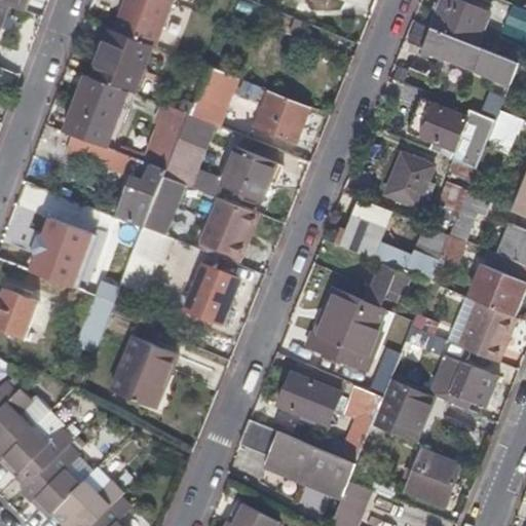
[(0,0),(0,2),(10,6),(20,10),(23,0),(0,0)]
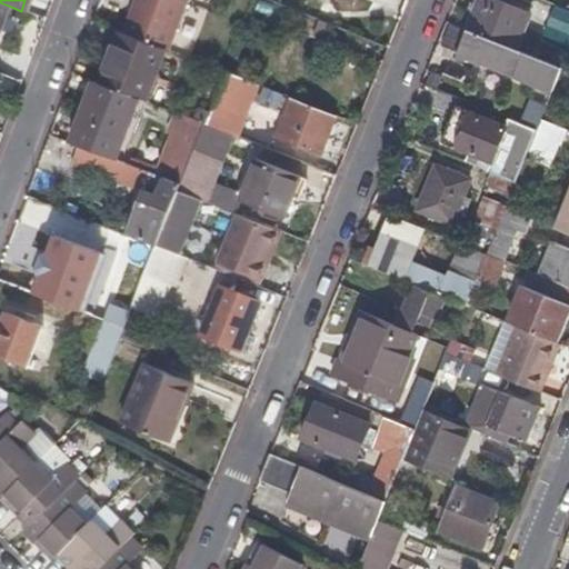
[(196,0),(146,0),(141,15),(183,32),(196,0)]
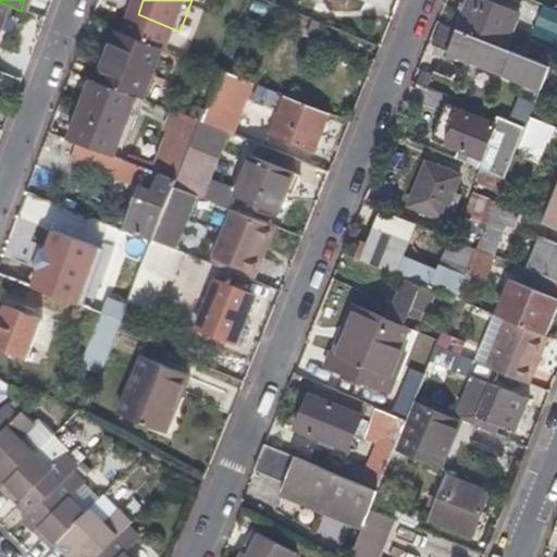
[(230,0),(225,13),(265,31),(274,7),(259,0),(230,0)]
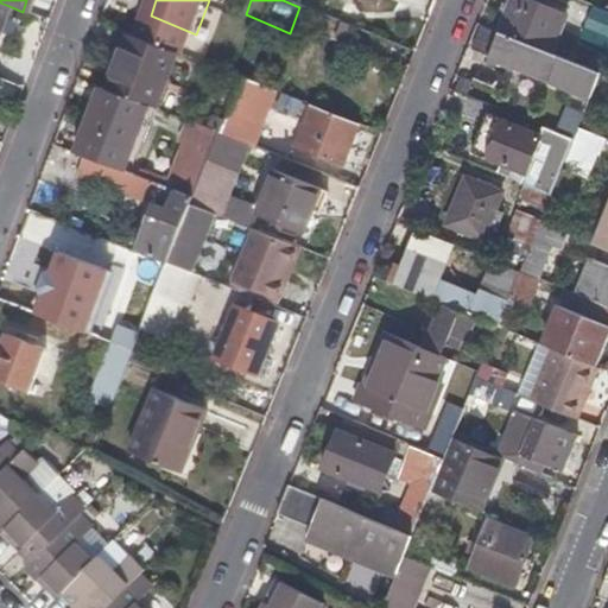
[(567,16),(527,0),(511,0),(498,32),(551,54),(567,16)]
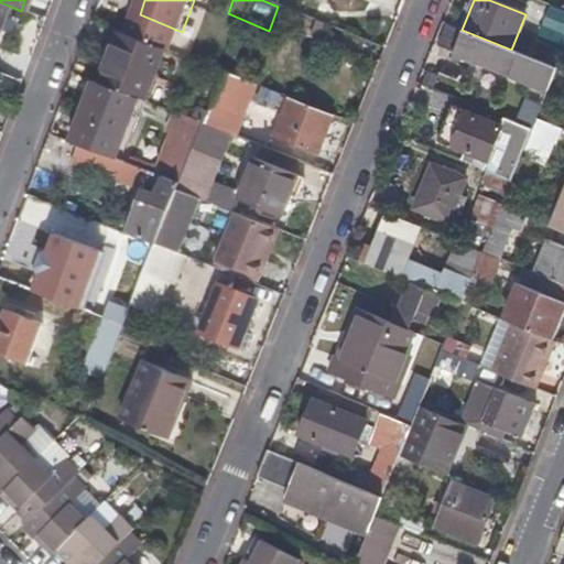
[(0,34),(11,7),(0,2),(0,34)]
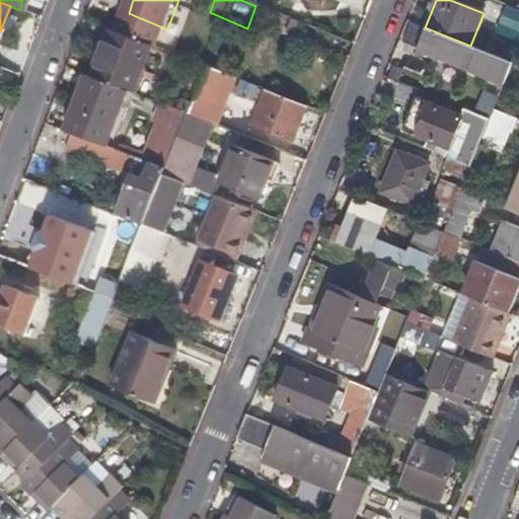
[(493,22),(498,24),(495,32),(518,42),(518,12),(501,5),(493,22)]
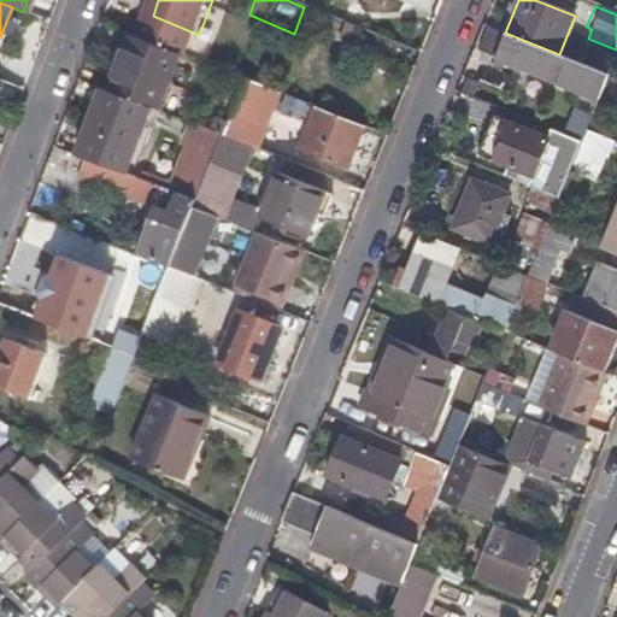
[(505,33),(495,58),(599,99),(609,75),(559,54),(505,33)]
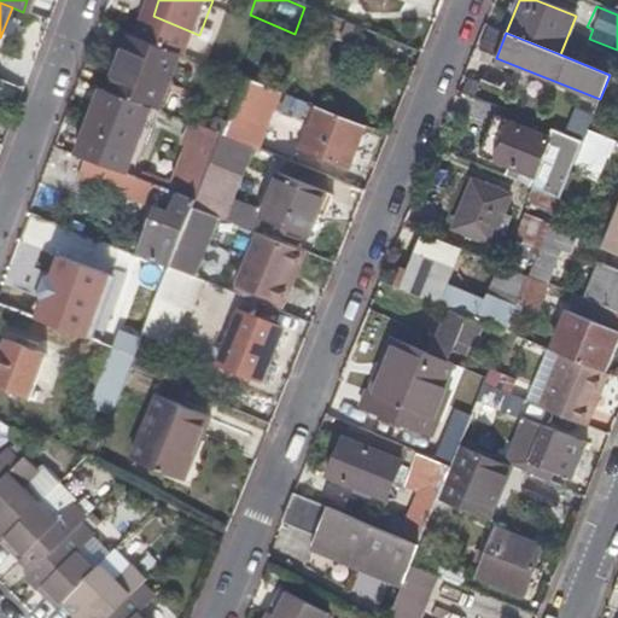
[(180,54),(128,35),(108,91),(158,110),(180,54)]
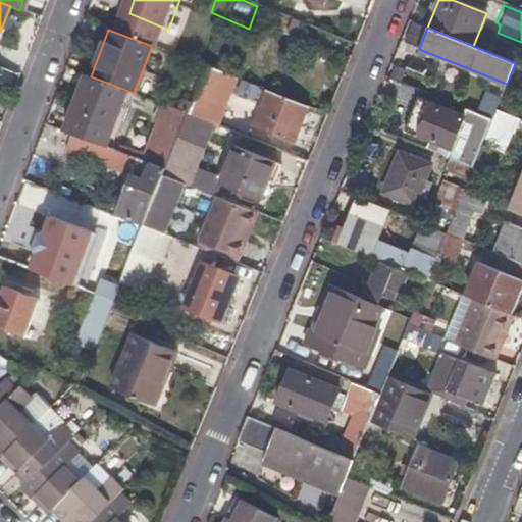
[(229,76),(205,67),(187,114),(211,123),(229,76)]
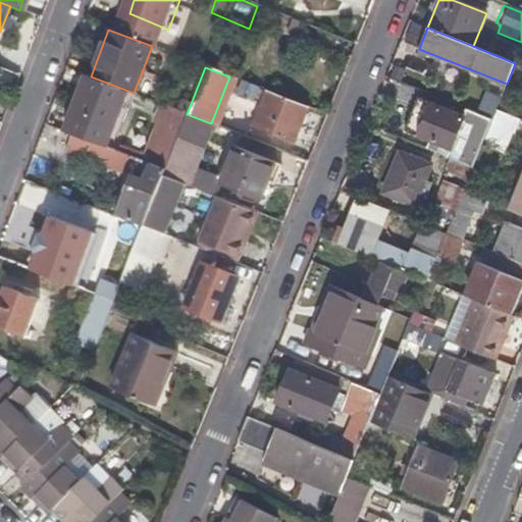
[(254,100),(257,86),(239,81),(235,95),(254,100)]
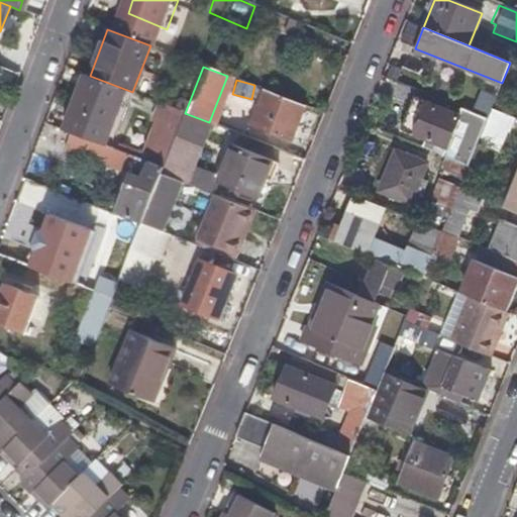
[(150,121),(153,122),(141,152),(110,139),(122,103),(78,87),(62,128),(68,131),(163,169),(185,113),(158,102),(150,121)]
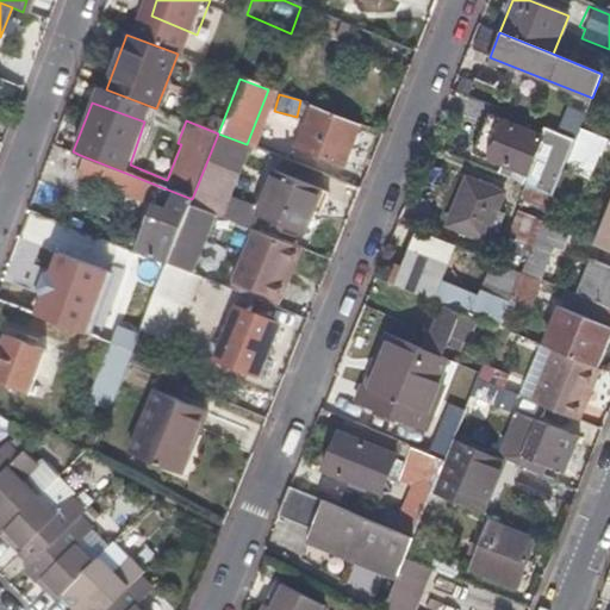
[(361,125),(310,106),(293,149),(343,168),(361,125)]
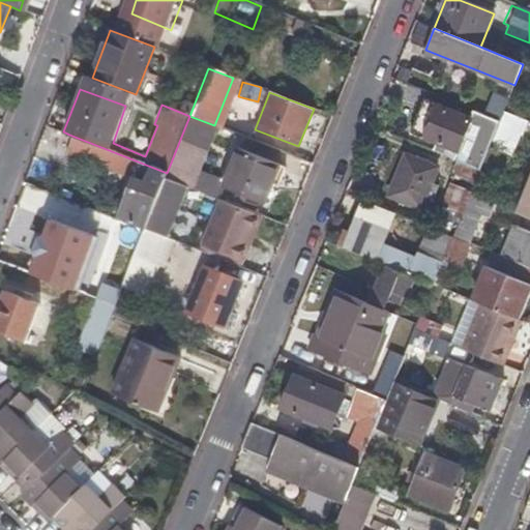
[(471,118),(424,100),(410,135),(435,144),(432,151),(457,160),(480,171),(491,146),(498,126),(500,122),(486,116),(475,112),(473,111),(471,118)]
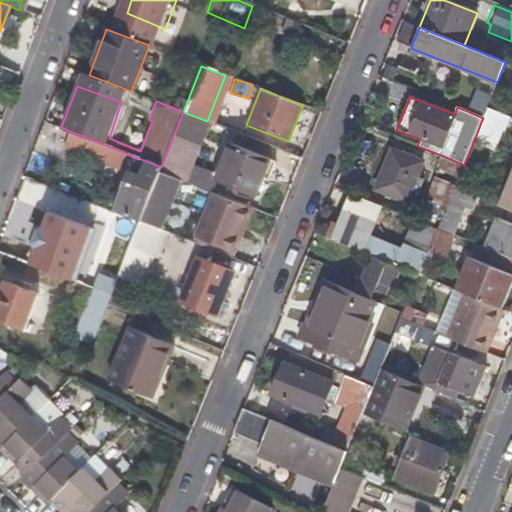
[(472,106),(462,102),(459,108),(469,112),(472,106)]
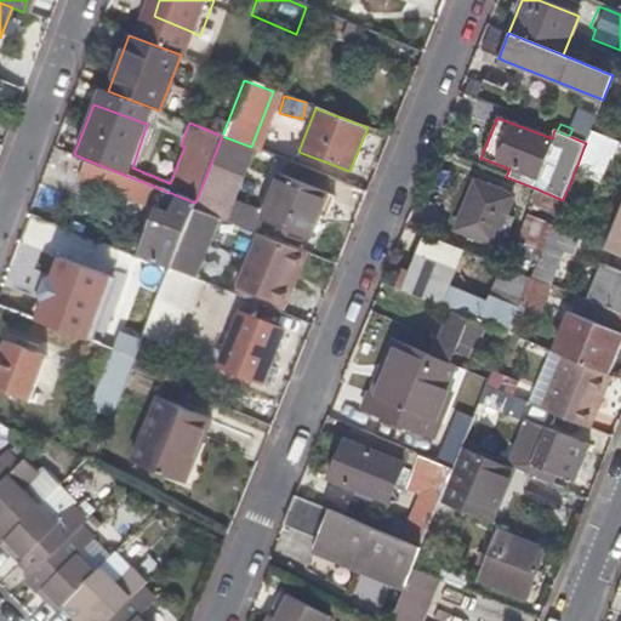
[(605,158),(584,148),(575,171),(596,180),(605,158)]
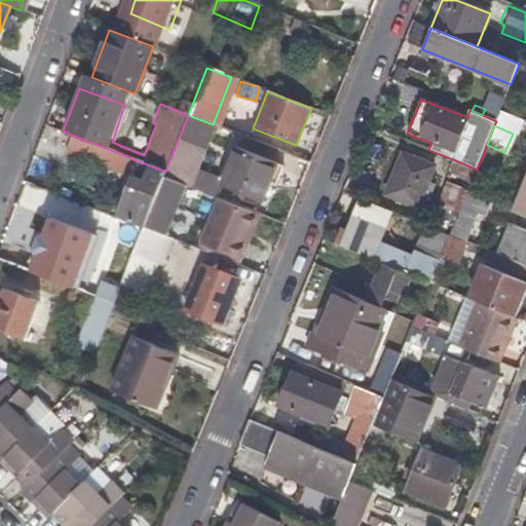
[(103,158),(136,172),(117,217),(125,220),(144,227),(164,177),(165,172),(69,134),(63,151),(101,165),(103,158)]
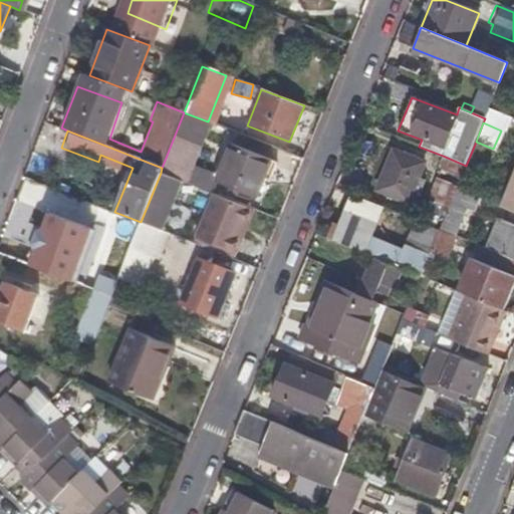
[(493,149),(476,142),(466,166),(461,178),(480,185),(493,149)]
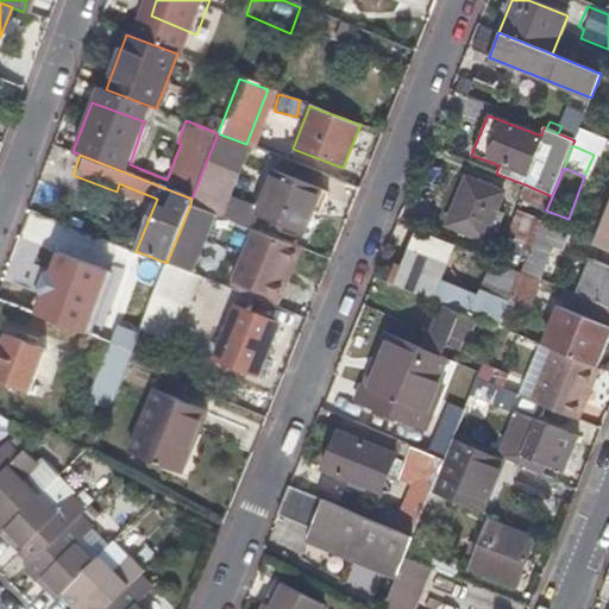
[(325,190),(272,170),(255,214),(306,236),(315,214),(325,190)]
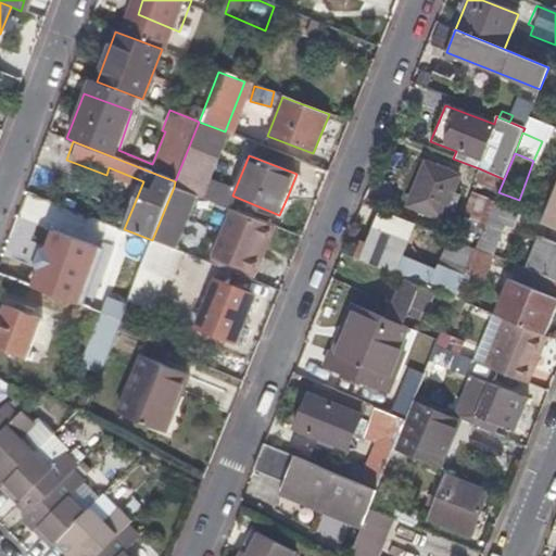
[(458,177),(425,163),(407,205),(441,219),(458,177)]
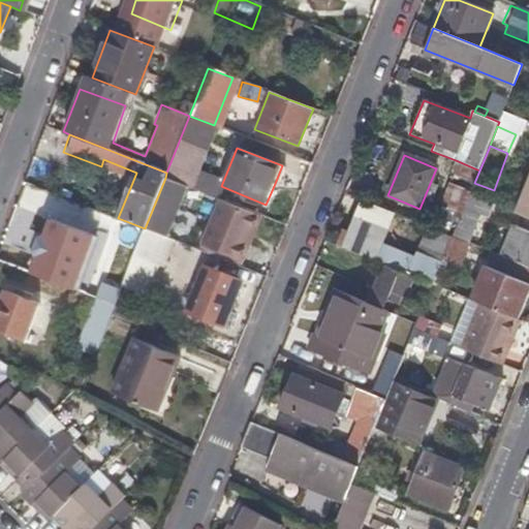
[(479,170),(456,160),(450,174),(474,183),(479,170)]
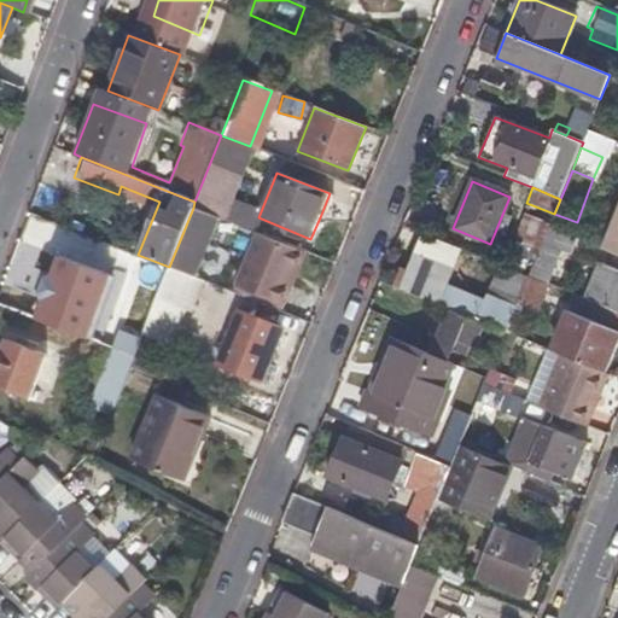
[(336,196),(330,193),(320,217),(327,220),(336,196)]
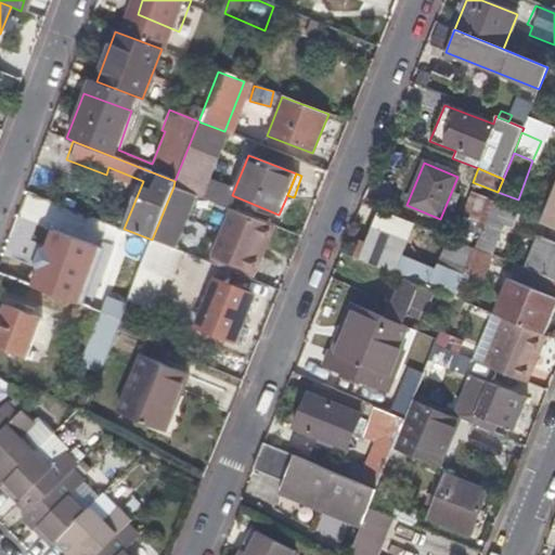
[(229,208),(173,186),(152,240),(176,249),(194,205),(223,221),(229,208)]
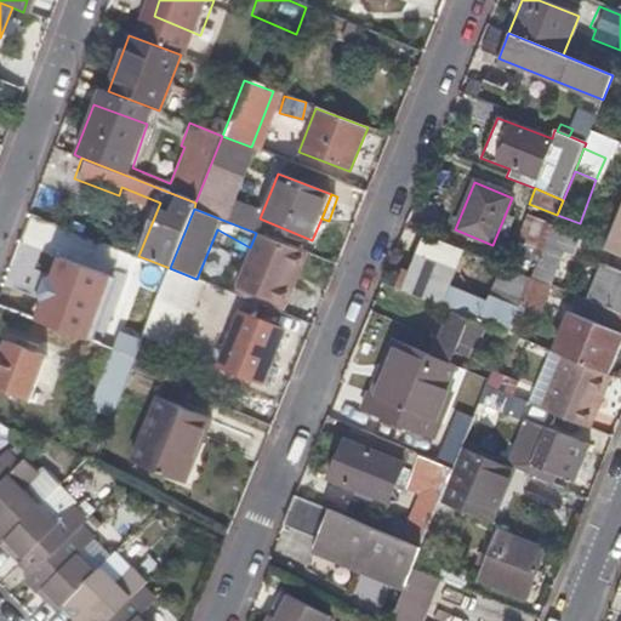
[(620,211),(605,250),(610,251),(620,255),(620,211)]
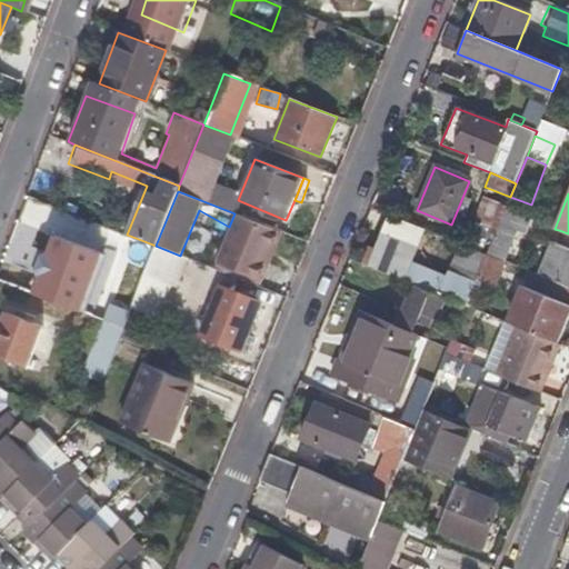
[(506,206),(482,197),(472,222),(487,229),(496,232),(505,209),(506,206)]
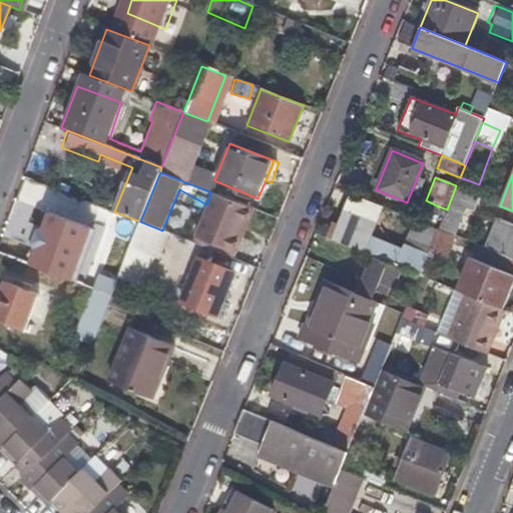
[(480,197),(455,188),(447,209),(442,222),(439,229),(456,236),(466,208),(474,212),(480,197)]
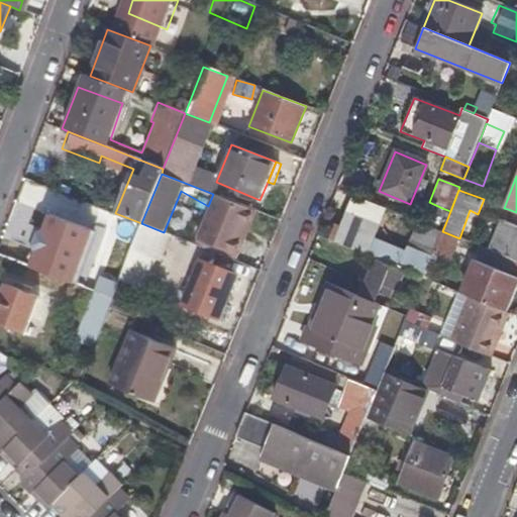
[(251,209),(215,195),(197,240),(236,255),(243,239),(239,238),(251,209)]
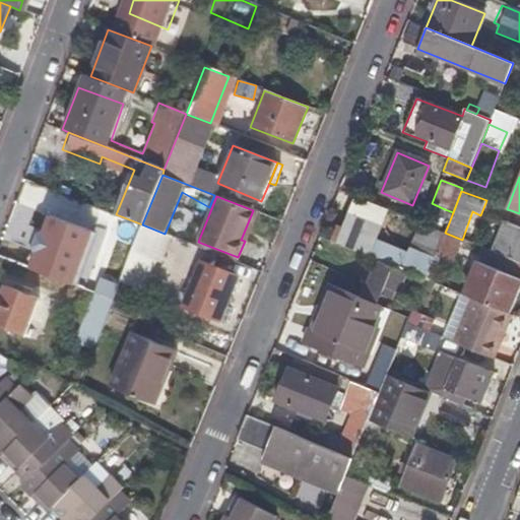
[(180,238),(190,214),(177,209),(167,233),(180,238)]
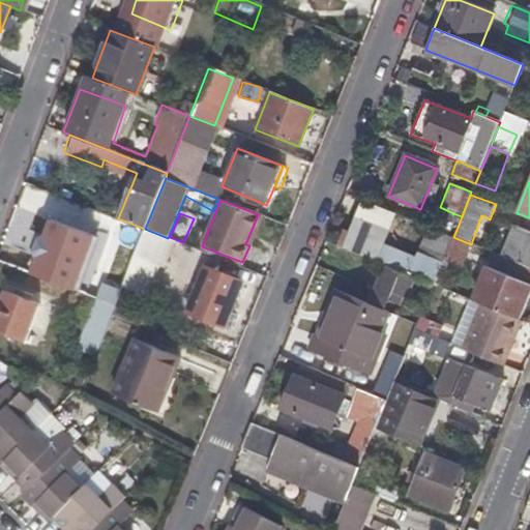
[(452,216),(454,217),(450,228),(457,230),(462,216),(453,213),(452,216)]
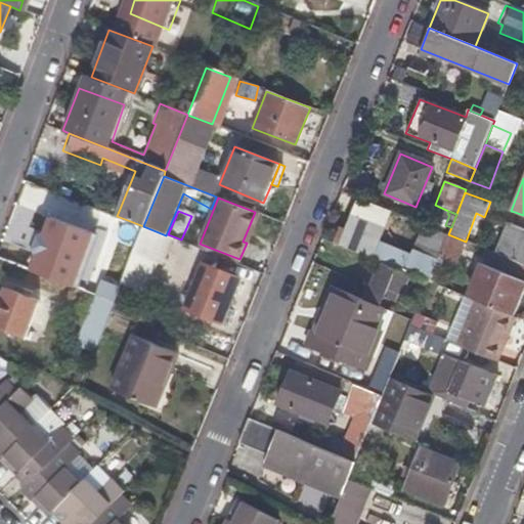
[(55,220),(34,212),(23,241),(52,252),(55,245),(58,246),(61,239),(57,237),(58,236),(50,234),(55,220)]
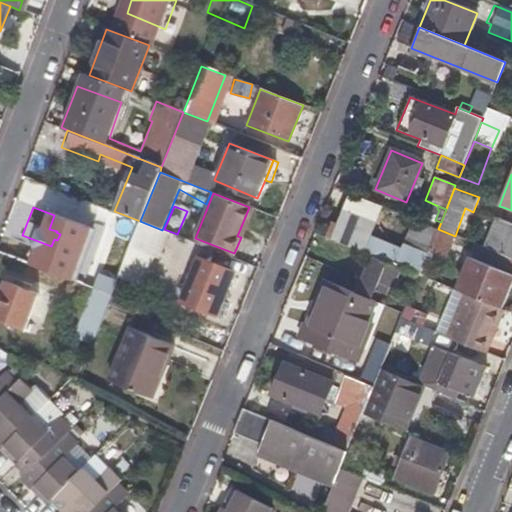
[(252,208),(249,207),(237,236),(241,237),(252,208)]
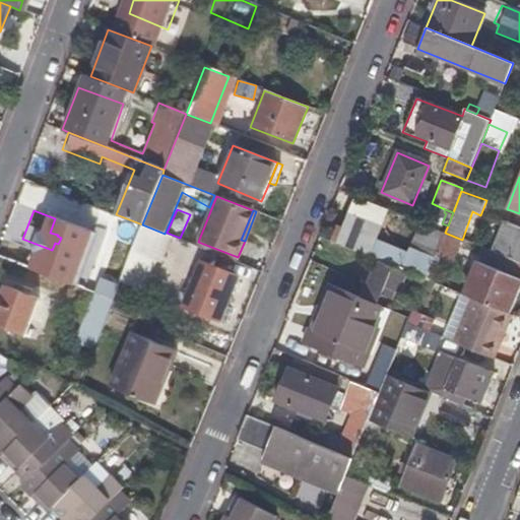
[(519,213),(511,210),(507,222),(519,226),(519,213)]
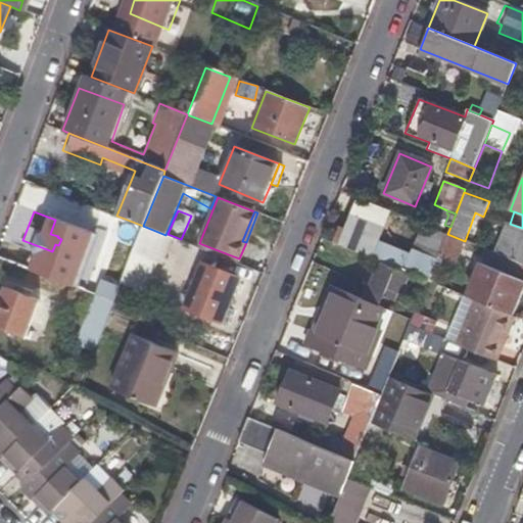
[(346,229),(339,226),(332,242),(371,258),(384,225),(352,212),(346,229)]
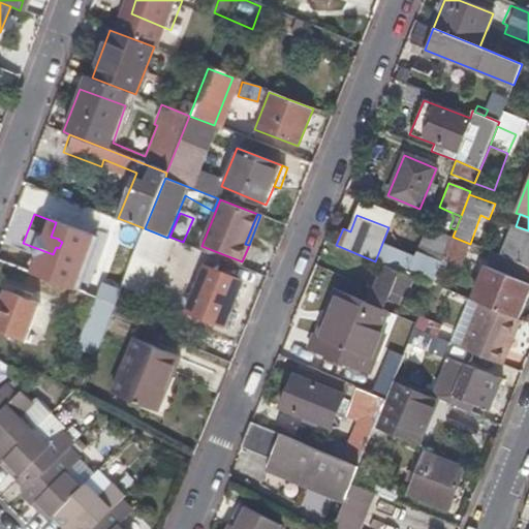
[(145,228),(126,221),(114,250),(133,257),(134,255),(145,228)]
